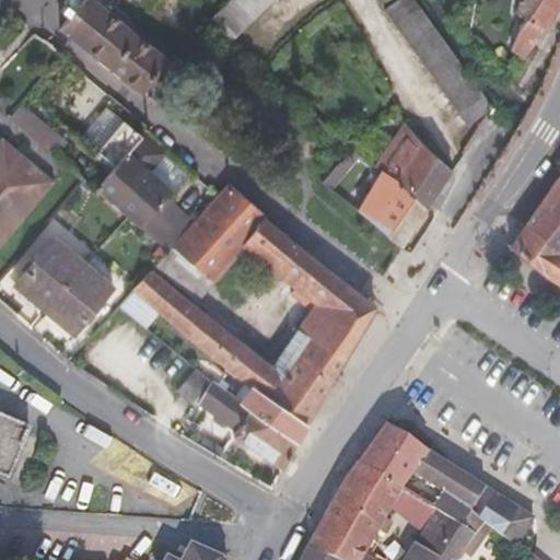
[(168,60),(133,31),(96,1),(94,0),(81,0),(60,27),(74,39),(143,93),(168,60)]
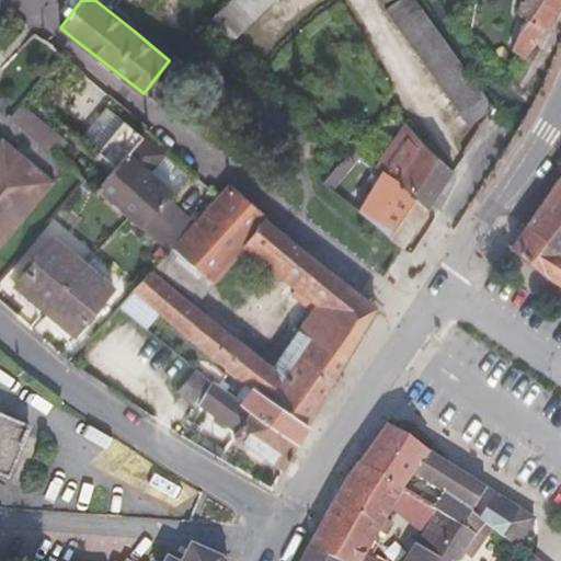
[(233,41),(274,0),(228,0),(210,18),(229,36),(233,41)]
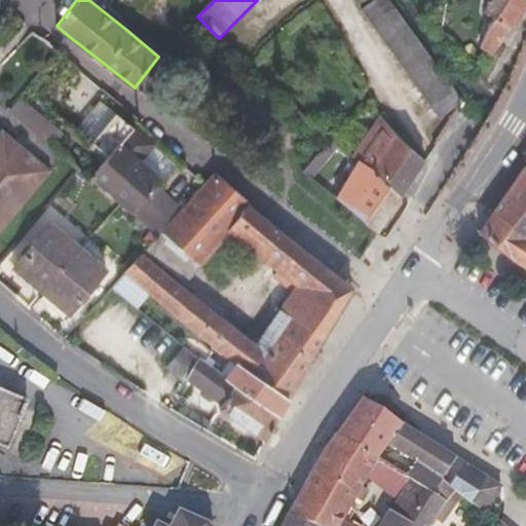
[(433,59),(389,0),(371,0),(361,8),(440,118),(463,102),(433,59)]
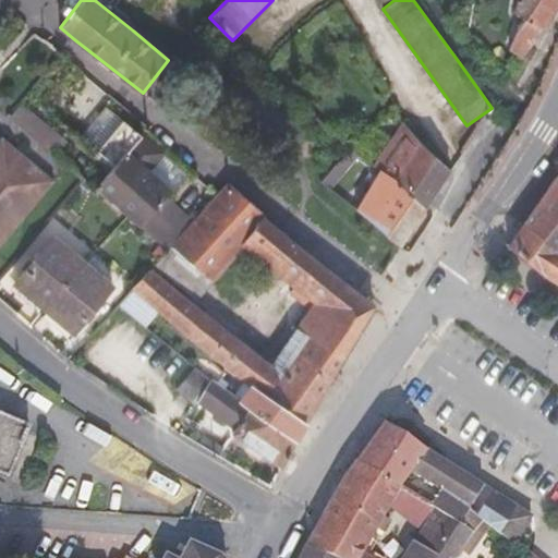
[(524,57),(557,3),(557,0),(518,0),(514,12),(523,16),(507,48),(524,57)]
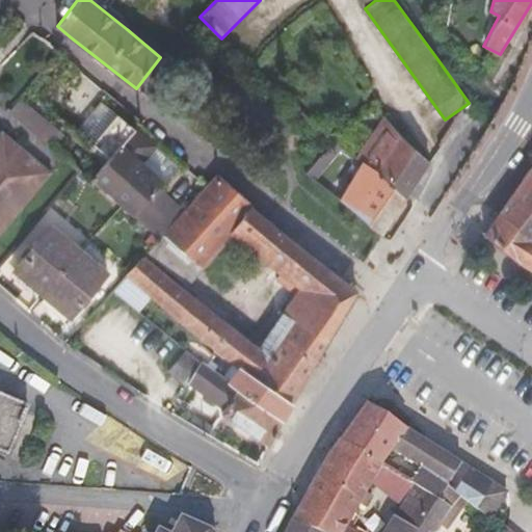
[(165,51),(131,24),(127,29),(160,57),(165,51)]
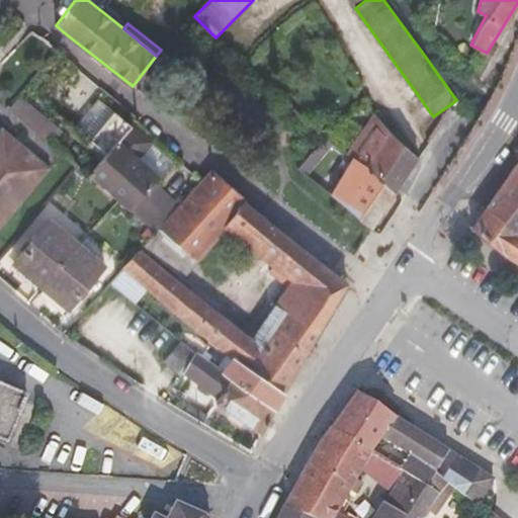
[(16,98),(9,107),(18,115),(25,106),(16,98)]
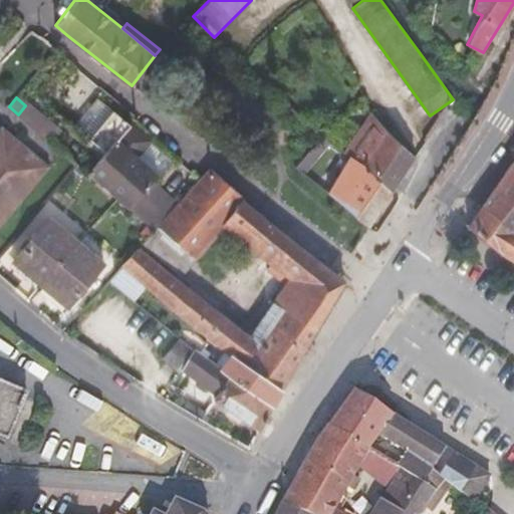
[(41,118),(25,105),(18,114),(34,127),(41,118)]
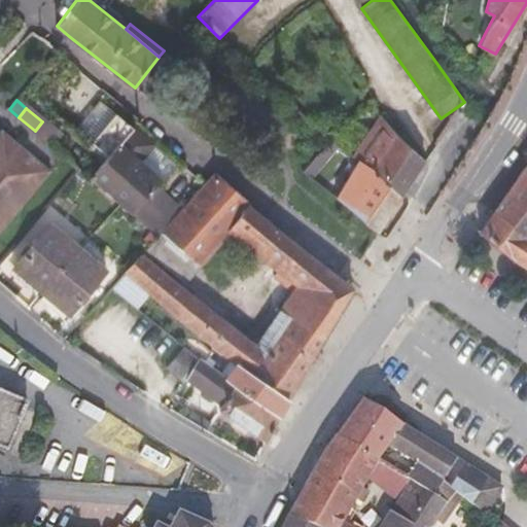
[(426,161),(381,115),(351,157),(357,162),(402,197),(426,161)]
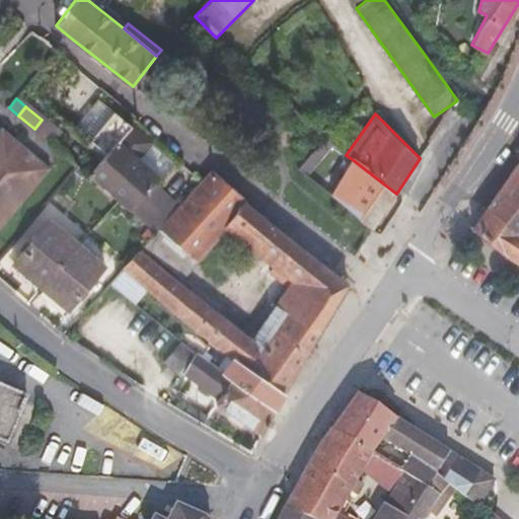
[(154,184),(159,179),(137,158),(150,143),(151,142),(130,124),(88,174),(155,232),(168,217),(179,205),(154,184)]
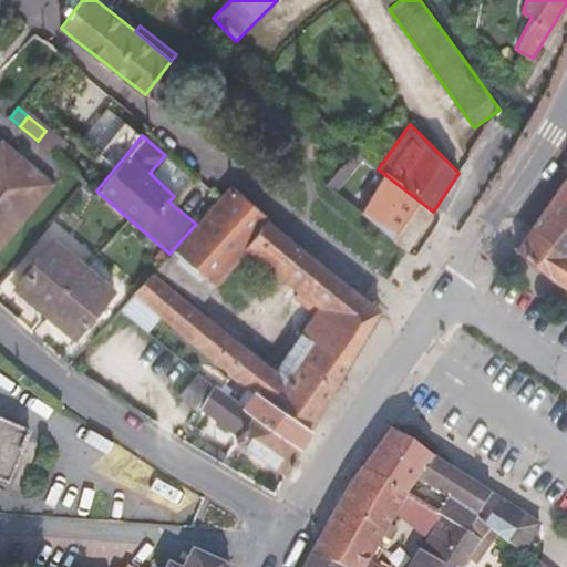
[(0,249),(55,183),(2,138),(0,141),(0,249)]
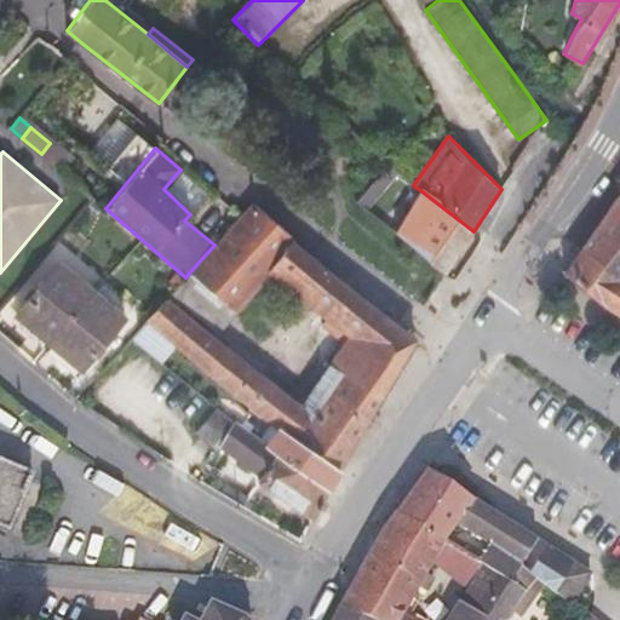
[(400,176),(389,166),(357,202),(368,211),(400,176)]
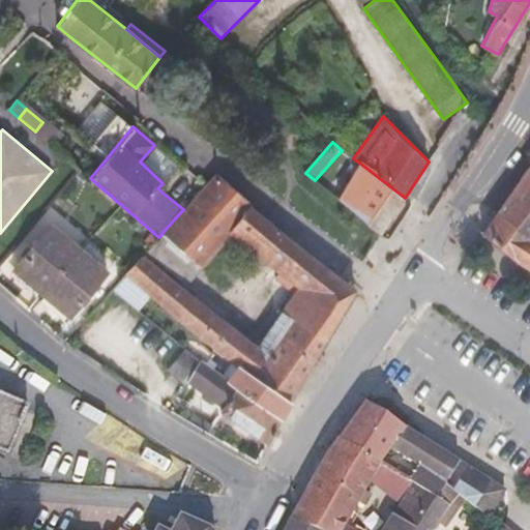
[(153,146),(140,162),(163,183),(176,168),(153,146)]
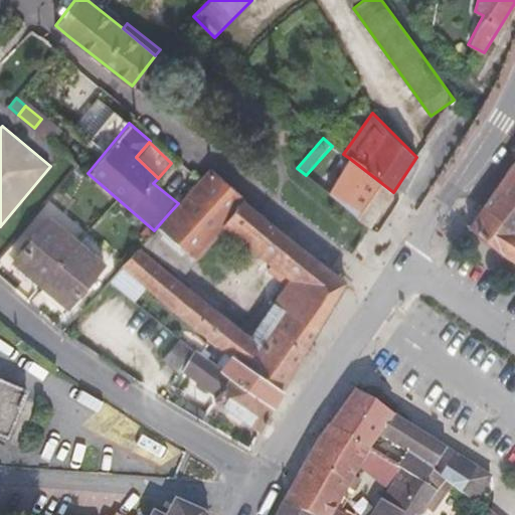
[(393,192),(349,158),(329,193),(346,206),(345,206),(370,227),(393,192)]
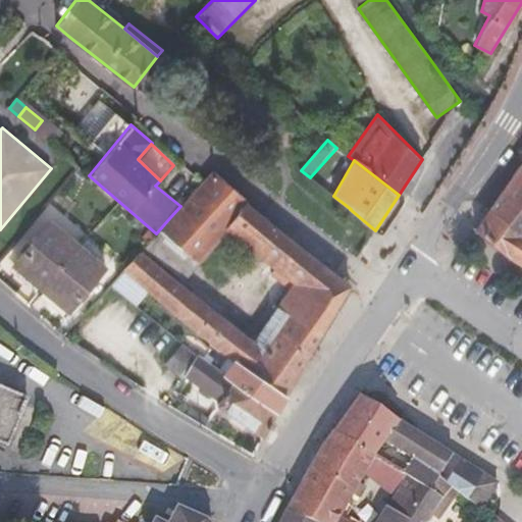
[(309,356),(350,285),(246,203),(248,200),(214,169),(204,180),(180,206),(169,218),(156,233),(144,247),(185,280),(229,232),(277,271),(274,275),(292,289),(255,341),(141,250),(122,270),(148,291),(235,361),(286,395),(309,356)]
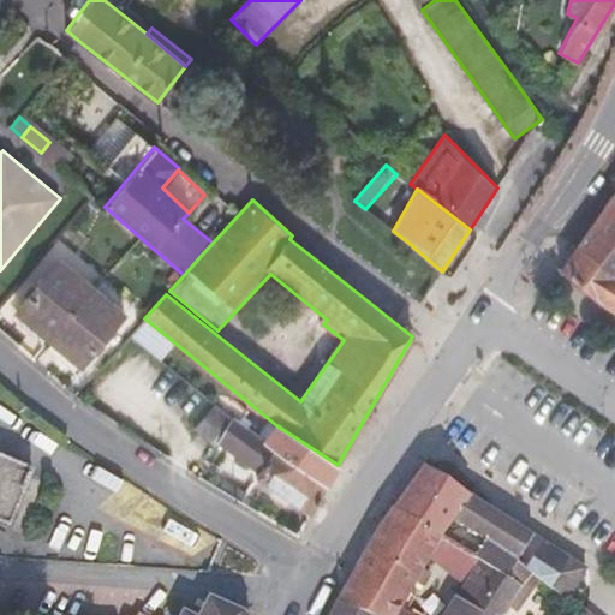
[(614,208),(608,203),(578,248),(614,279),(614,278),(614,208)]
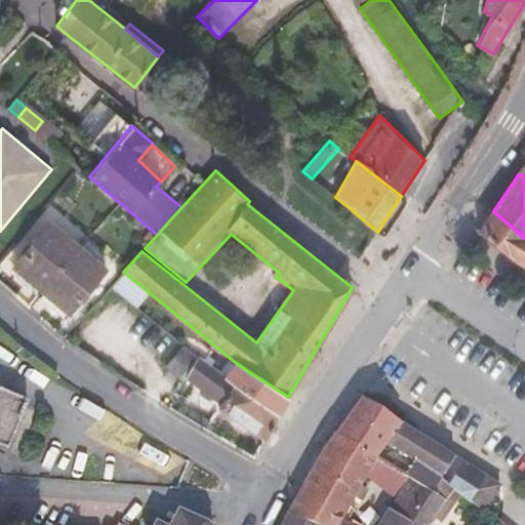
[(524,237),(524,238),(493,211),(478,232),(510,257),(524,268),(524,237)]
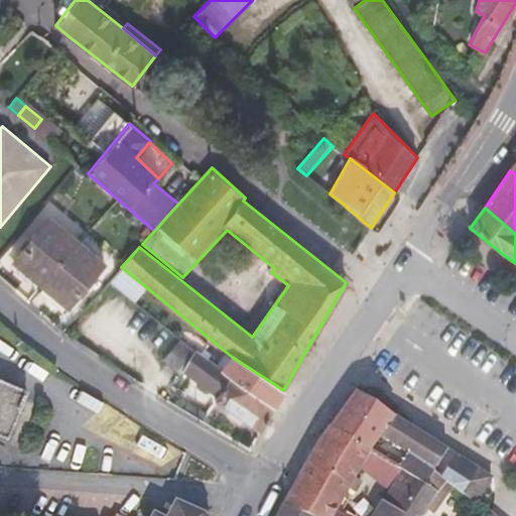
[(69,308),(104,264),(49,218),(13,262),(69,308)]
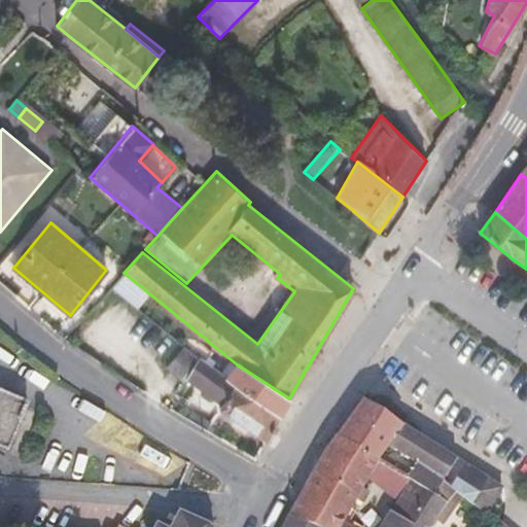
[(149,293),(124,273),(111,287),(138,308),(149,293)]
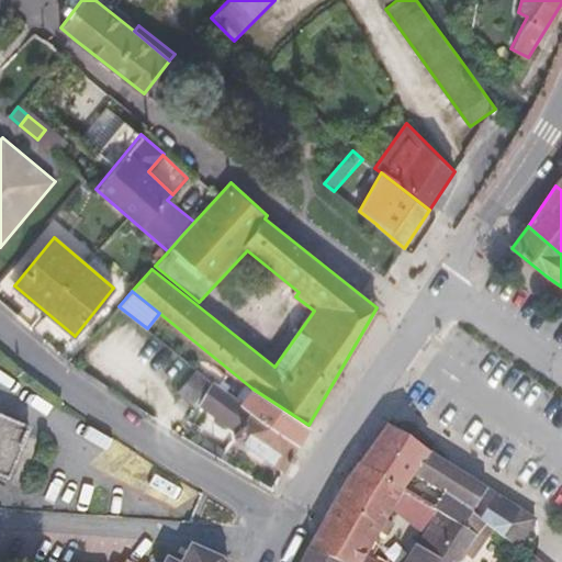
[(298,444),(240,404),(214,382),(209,379),(197,369),(177,392),(199,407),(201,404),(217,416),(237,430),(233,437),(284,470),(298,444)]
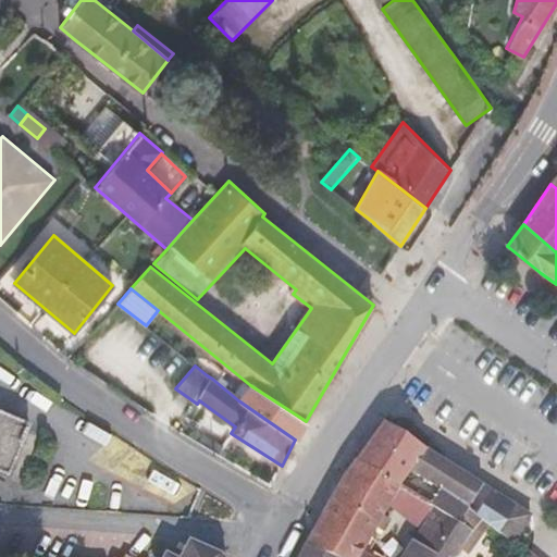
[(306,421),(250,385),(238,400),(295,440),(306,421)]
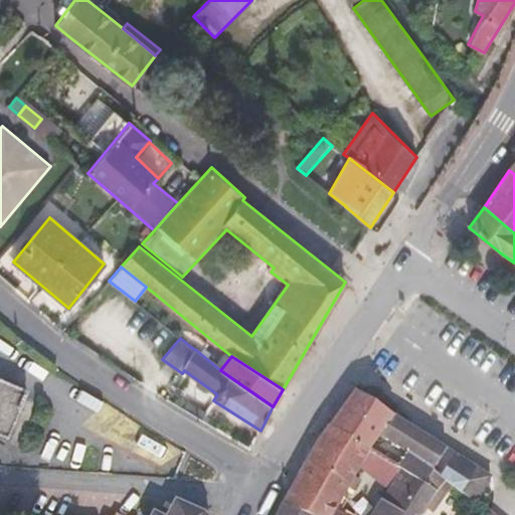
[(189,394),(199,381),(184,370),(182,373),(175,386),(189,394)]
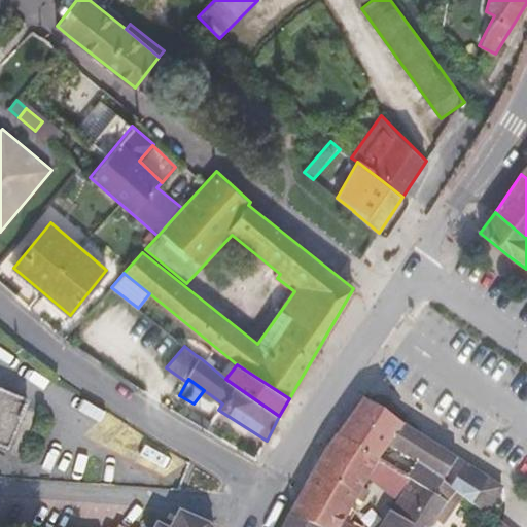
[(29,401),(0,389),(0,446),(8,450),(29,401)]
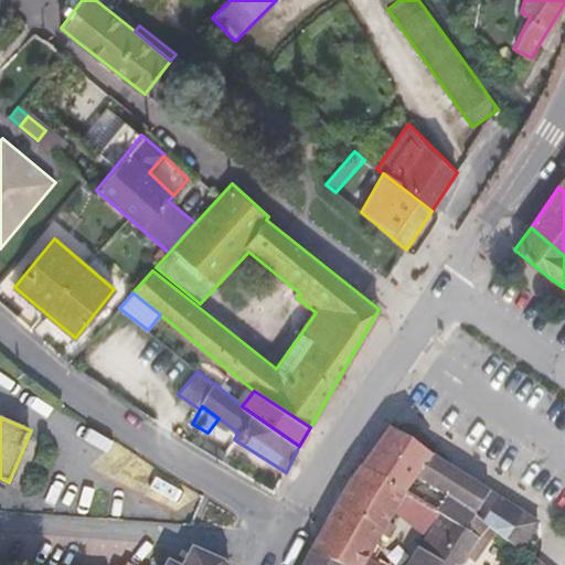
[(426,451),(387,428),(361,468),(405,493),(416,476),(432,455),(426,451)]
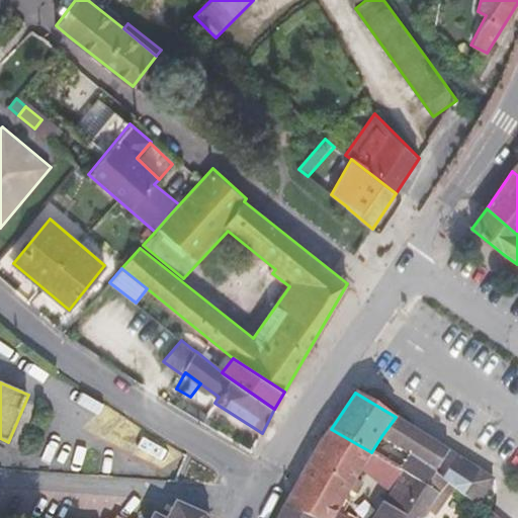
[(203,424),(209,414),(189,403),(183,412),(203,424)]
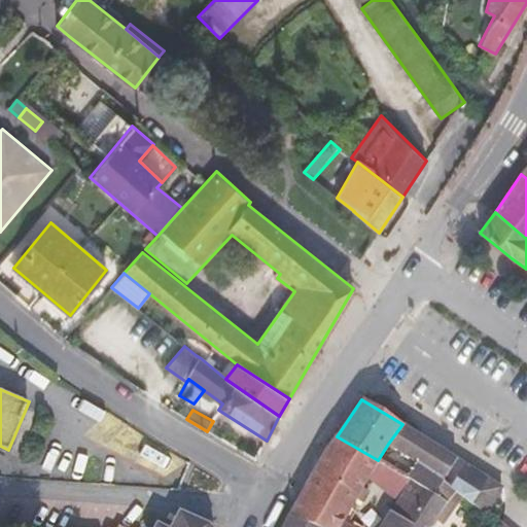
[(440,483),(456,457),(448,452),(402,424),(388,444),(416,462),(406,477),(411,480),(431,495),(440,483)]
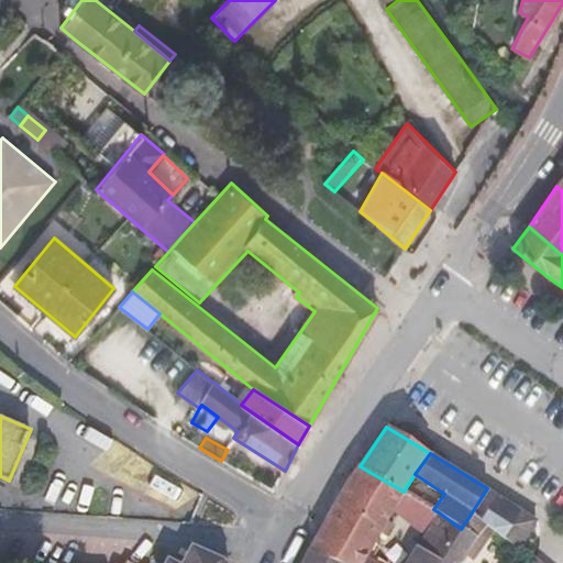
[(376,562),(366,558),(404,492),(360,466),(349,482),(308,552),(333,562),(376,562)]
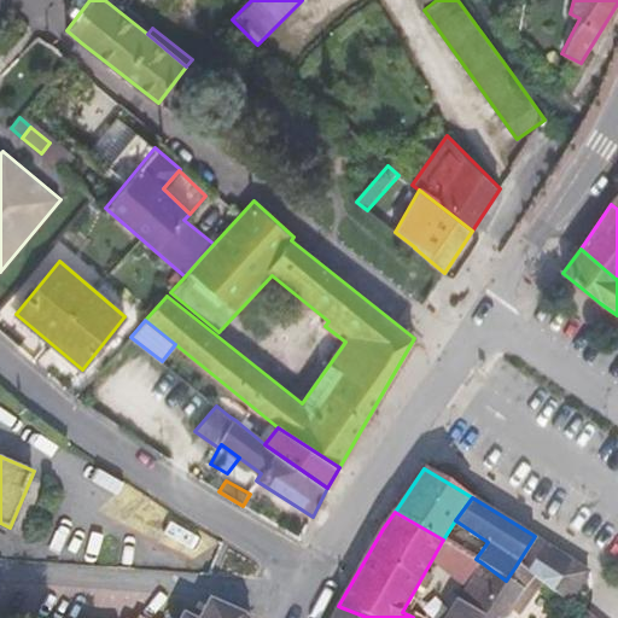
[(589,570),(558,549),(552,546),(535,536),(516,566),(538,579),(543,582),(571,600),(589,570)]
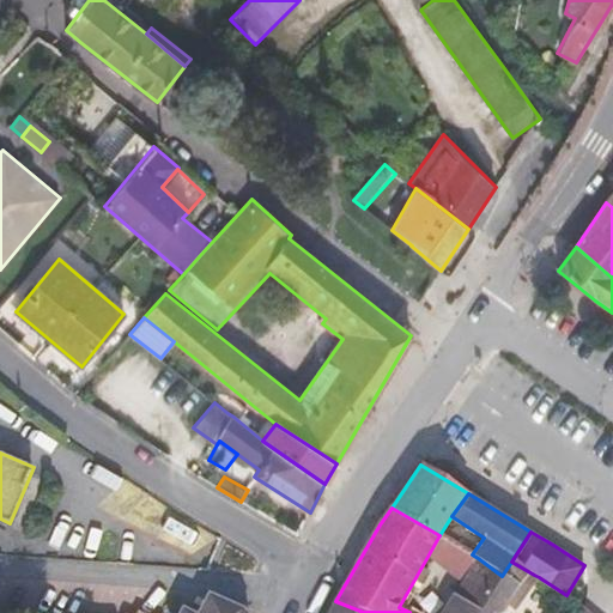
[(515,612),(539,577),(534,575),(511,562),(502,576),(478,558),(443,612),(501,612),(507,605),(515,612)]
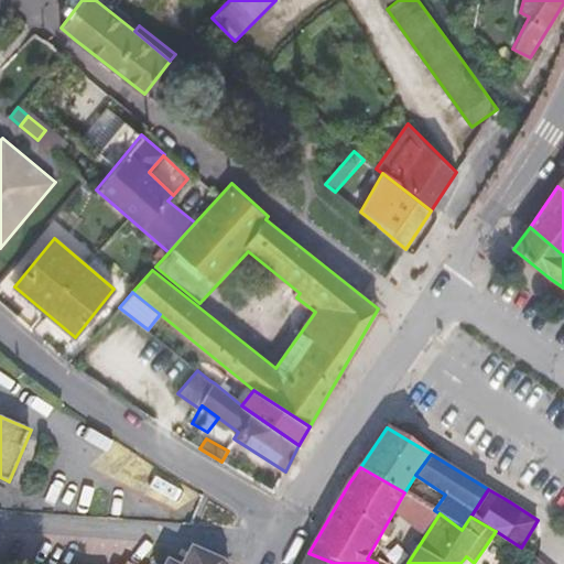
[(225,563),(224,560),(194,548),(191,545),(181,563),(177,563),(166,559),(163,563),(133,563),(127,561),(123,563),(115,563),(114,563),(112,563),(225,563)]
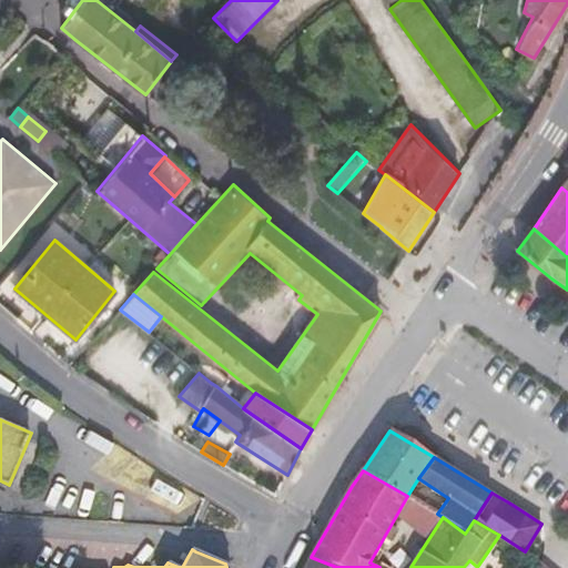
[(336,567),(311,557),(305,567),(336,567)]
